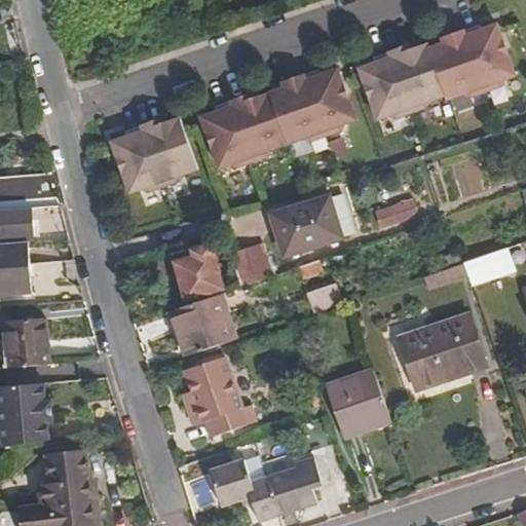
[(516,76),(497,26),(490,28),(481,31),(480,26),(443,40),(444,45),(437,47),(429,50),(427,45),(419,48),(413,51),(411,46),(374,60),(376,65),(369,67),(361,71),(379,121),(390,117),(398,120),(427,109),(430,103),(447,97),(449,102),(464,96),(472,99),(501,87),(504,81),(516,76)]
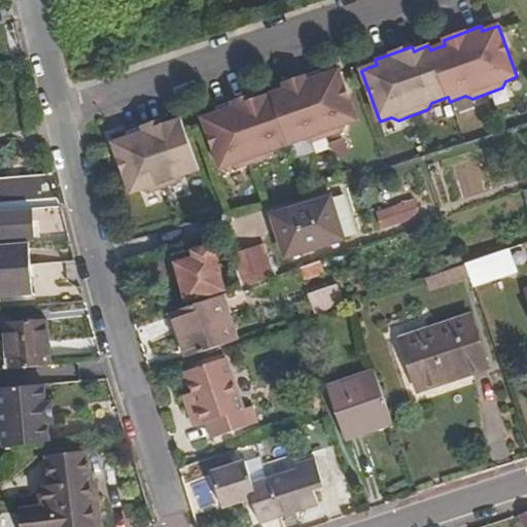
[(212,118),(204,121),(223,173),(235,169),(241,172),(272,161),(275,153),(307,141),(314,144),(344,133),(347,127),(358,123),(340,71),(329,74),(323,77),(322,72),(284,85),(286,91),(280,93),(265,99),(257,102),(255,97),(218,110),(220,115),(212,118)]
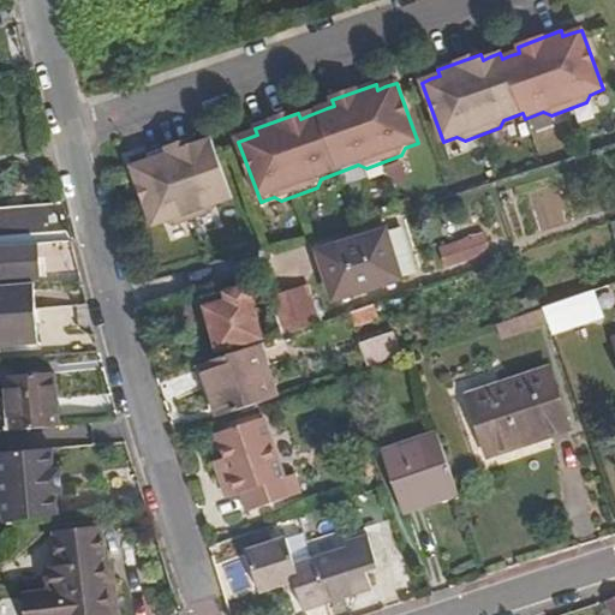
[(220,216),(239,210),(216,150),(208,153),(199,156),(197,150),(153,167),(155,172),(147,175),(137,179),(159,239),(172,234),(180,238),(216,225),(220,216)]
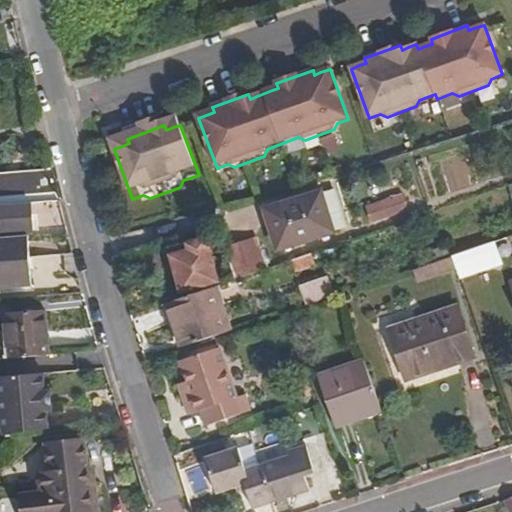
[(320,192),(264,211),(272,234),(273,234),(279,252),(334,234),(320,192)]
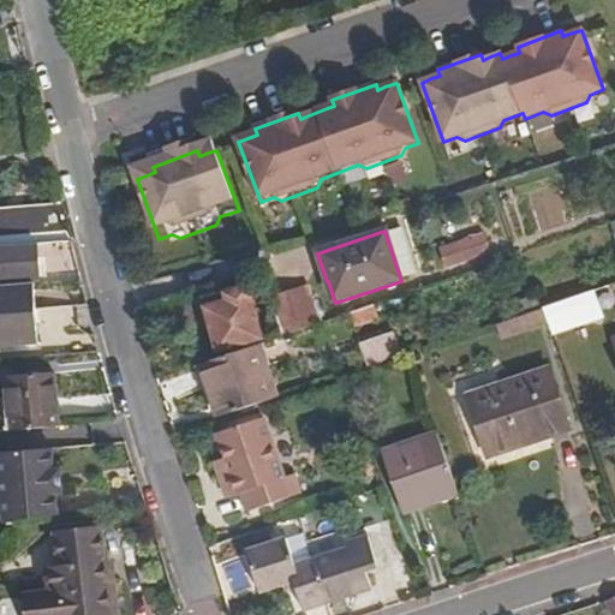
[(449,269),(494,251),(485,231),(441,250),(449,269)]
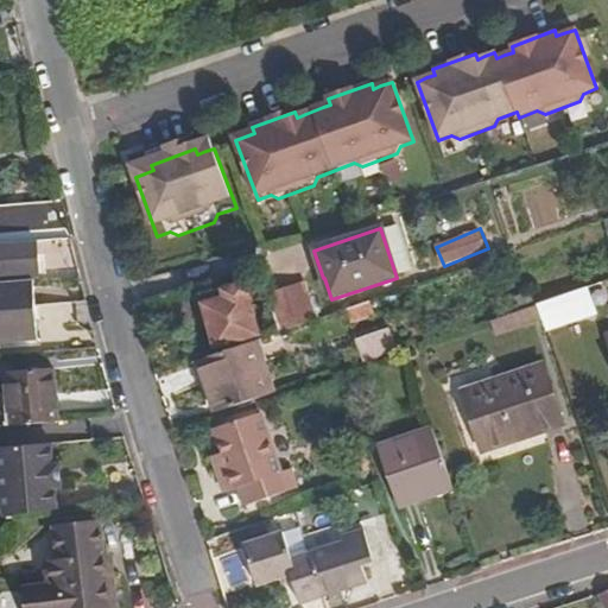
[(35,240),(0,242),(0,278),(37,277),(35,240)]
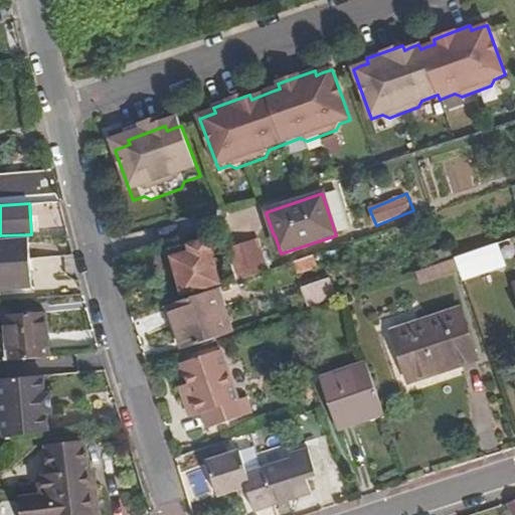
[(25,238),(0,240),(0,280),(4,280),(4,288),(28,286),(25,238)]
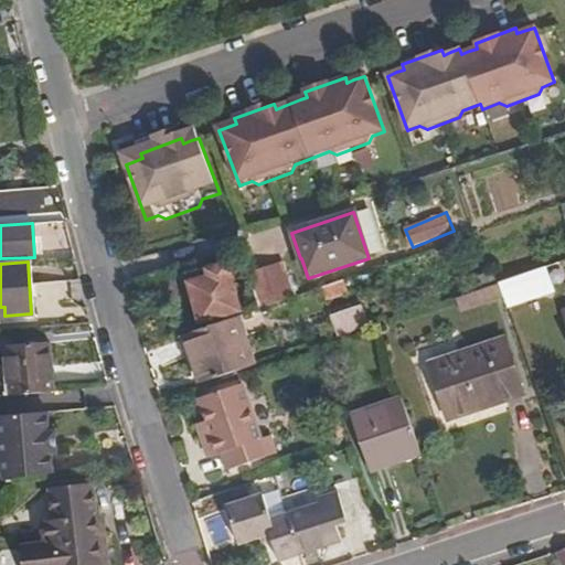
[(226,263),(185,275),(200,322),(242,309),(226,263)]
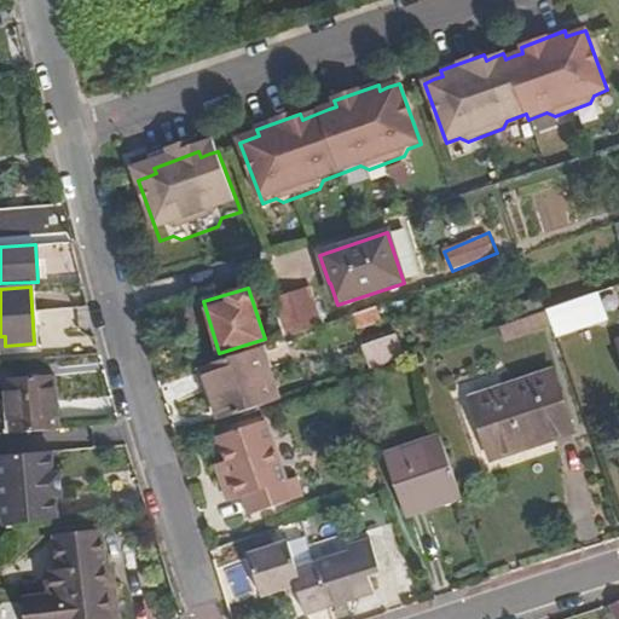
[(547,308),(553,325),(593,311),(586,294),(547,308)]
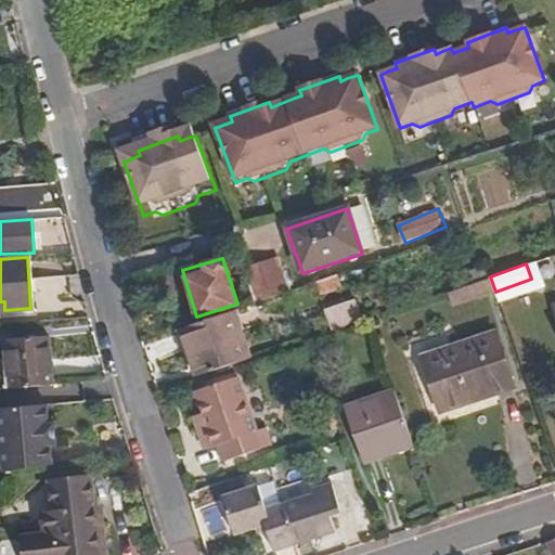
[(260,265),(244,269),(255,304),(270,298),(260,265)]
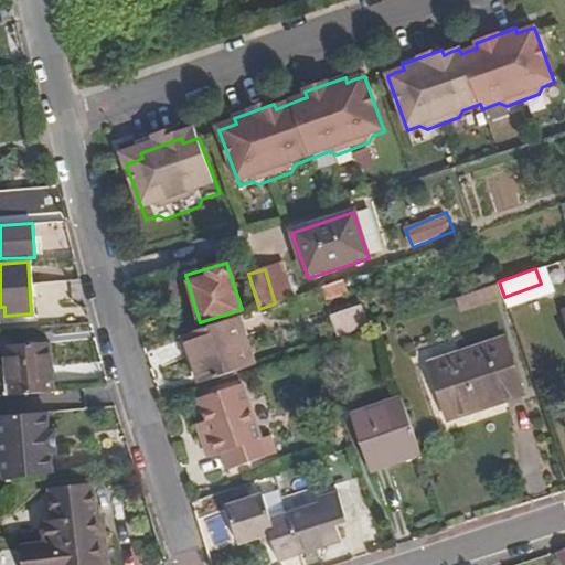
[(343,280),(320,288),(323,300),(347,292),(343,280)]
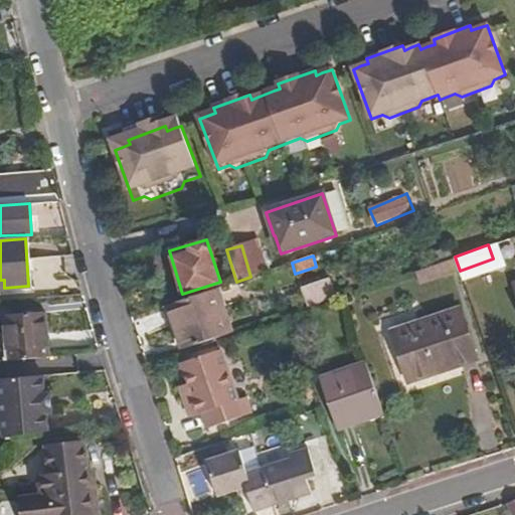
[(455,256),(414,271),(419,285),(460,271),(455,256)]
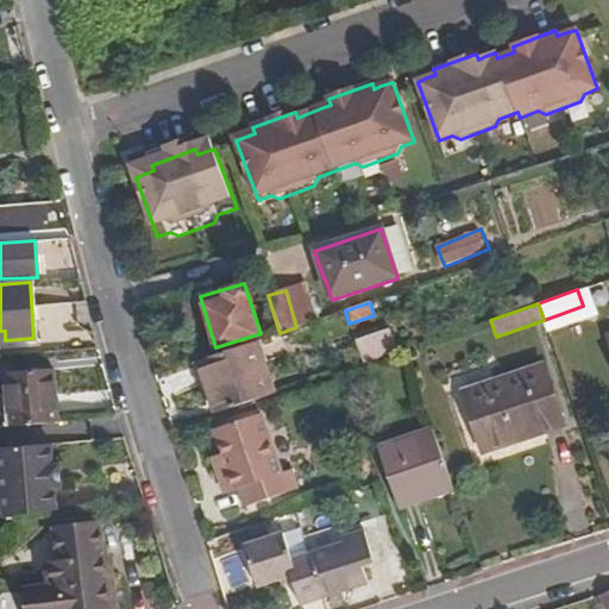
[(355,366),(387,356),(381,338),(349,349),(355,366)]
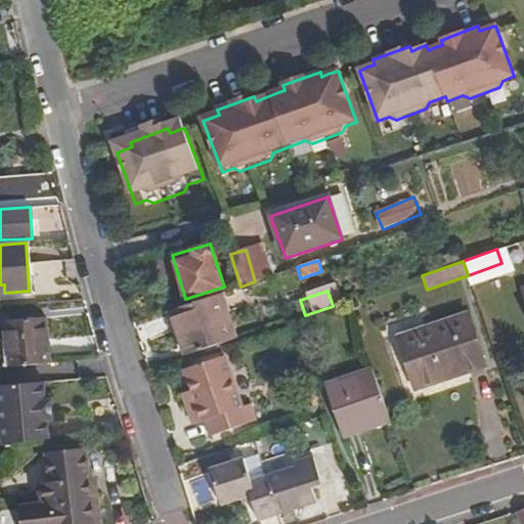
[(184,356),(236,339),(220,294),(170,311),(184,356)]
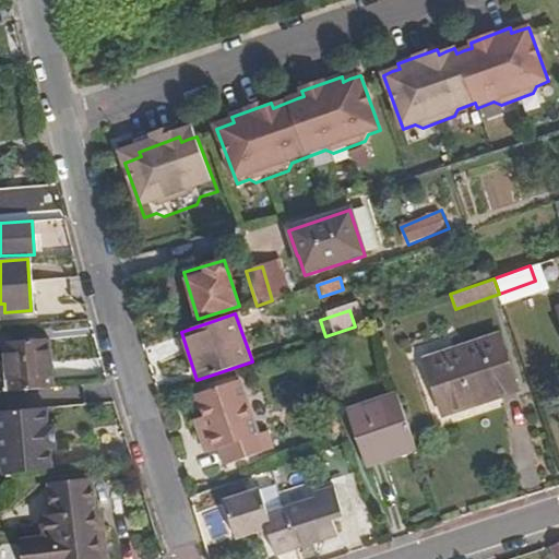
[(499,332),(425,359),(443,414),(518,389),(499,332)]
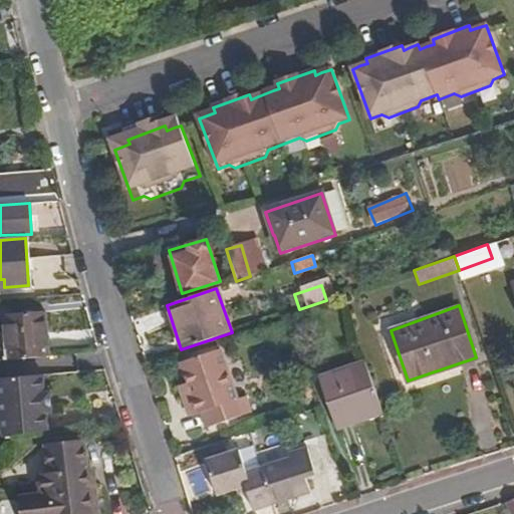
[(4,315),(8,360),(49,357),(45,312),(4,315)]
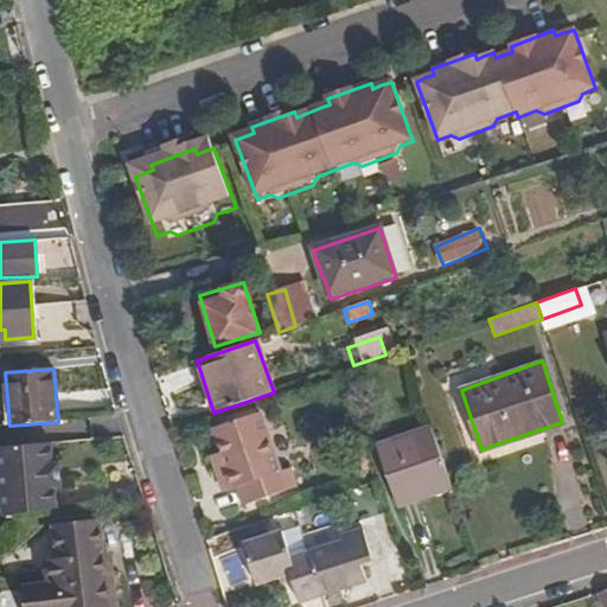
[(218,472),(224,491),(236,487),(243,505),(296,487),(289,468),(279,472),(259,413),(213,428),(228,468),(218,472)]
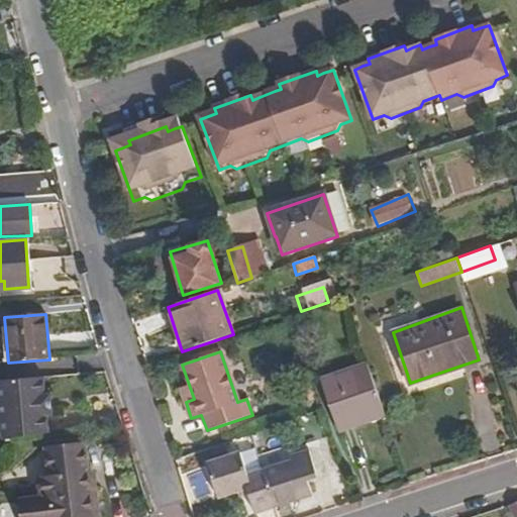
[(386,415),(368,364),(322,379),(339,430),(386,415)]
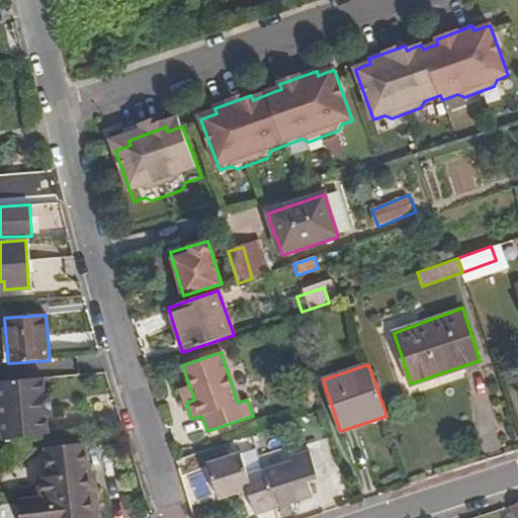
[(10,439),(57,434),(55,416),(60,415),(57,395),(52,396),(50,377),(3,381),(8,423),(10,439)]
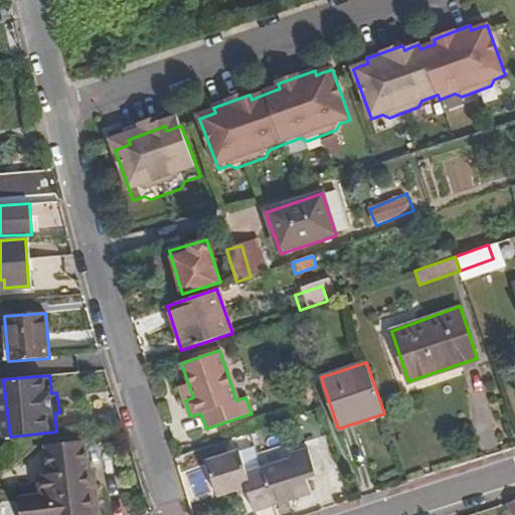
[(21,514),(98,514),(95,485),(89,486),(82,444),(46,449),(48,474),(39,475),(42,495),(19,498),(21,514)]
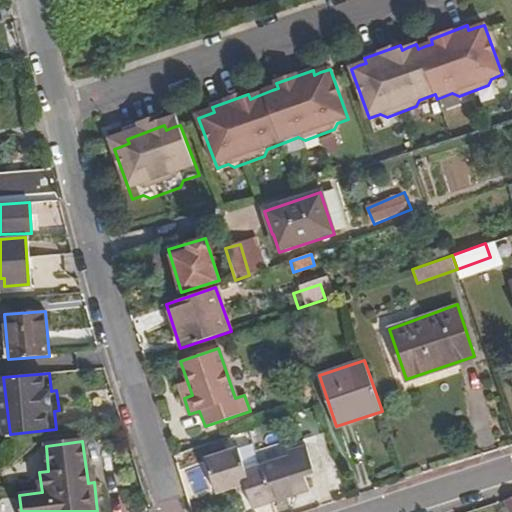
[(259,466),(273,503),(310,490),(305,474),(314,471),(306,446),(287,453),(287,456),(259,466)]
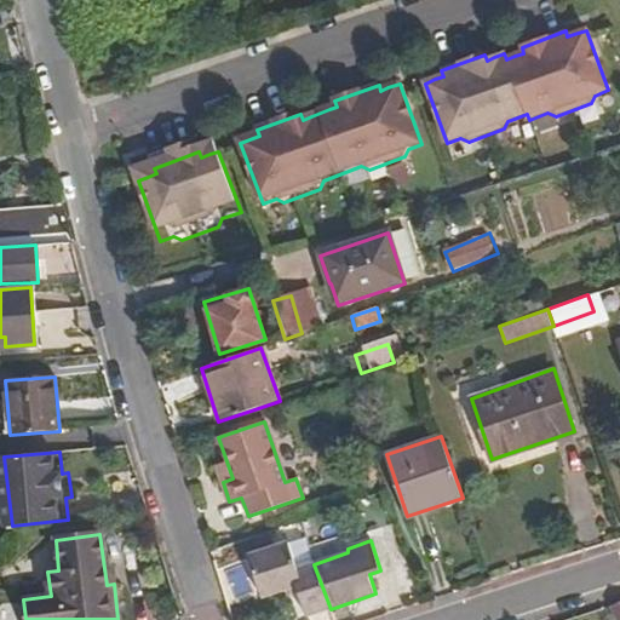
[(331,609),(314,564),(297,572),(288,545),(248,558),(263,601),(296,589),(305,618),(331,609)]
